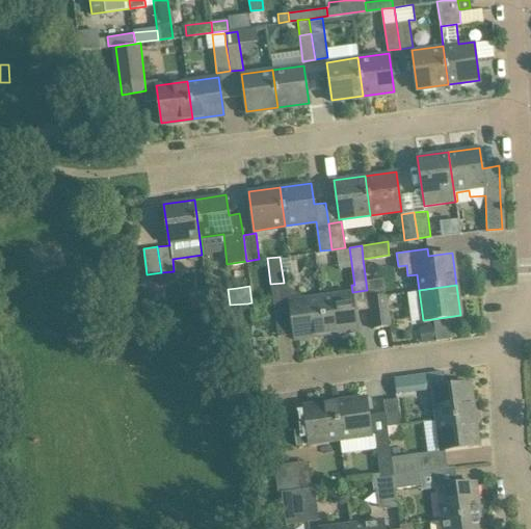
[(139,301),(154,312),(163,298),(150,288),(139,301)]
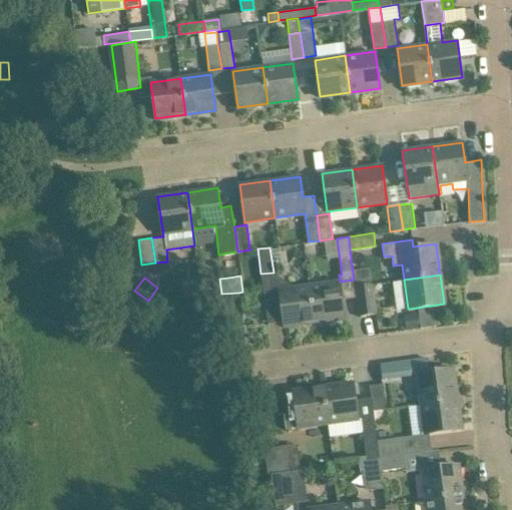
[(339,282),(309,286),(314,322),(344,318),(341,298),(339,282)]
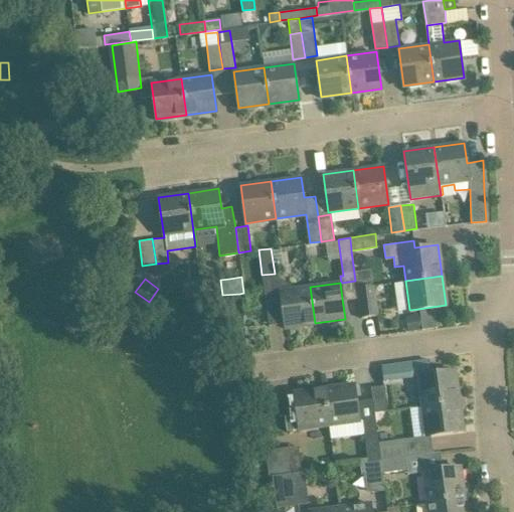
[(357,287),(361,317),(376,315),(372,285),(357,287)]
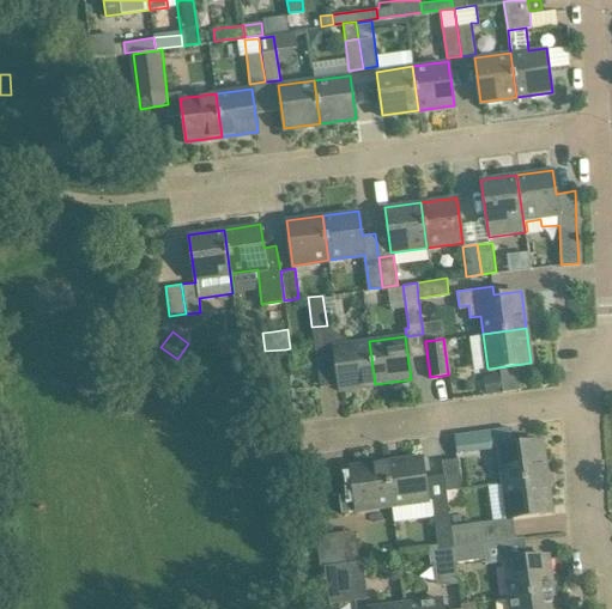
[(375,384),(369,341),(333,346),(339,389),(375,384)]
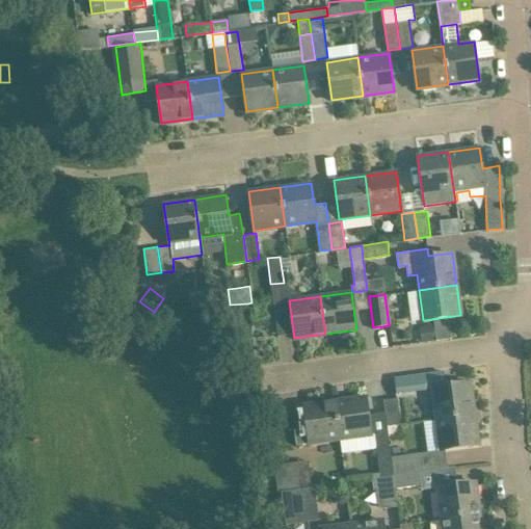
[(432,319),(423,320),(425,339),(434,338),(432,319)]
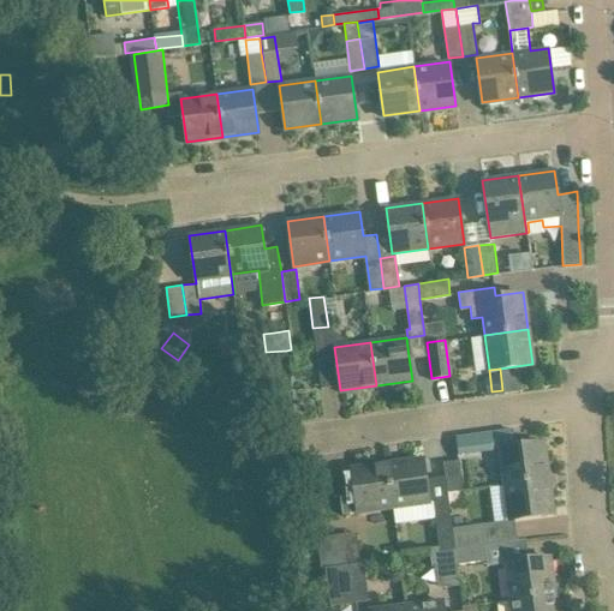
[(500,447),(514,445),(513,429),(488,432),(489,444),(493,448),(500,448),(500,447)]
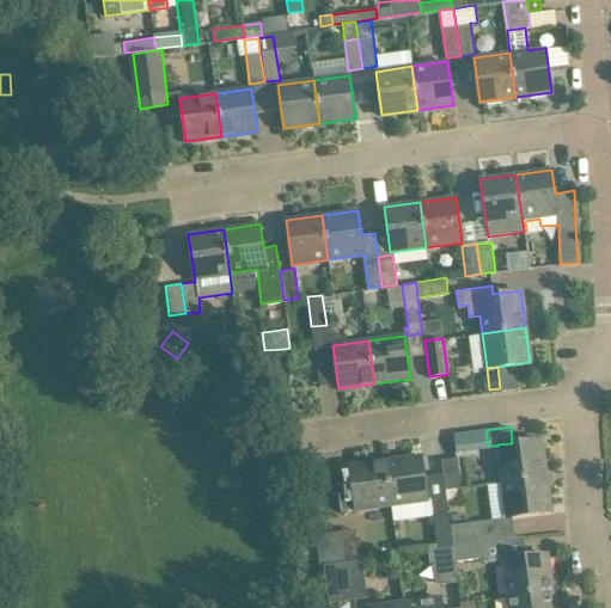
[(463,433),(453,434),(456,450),(465,449),(463,433)]
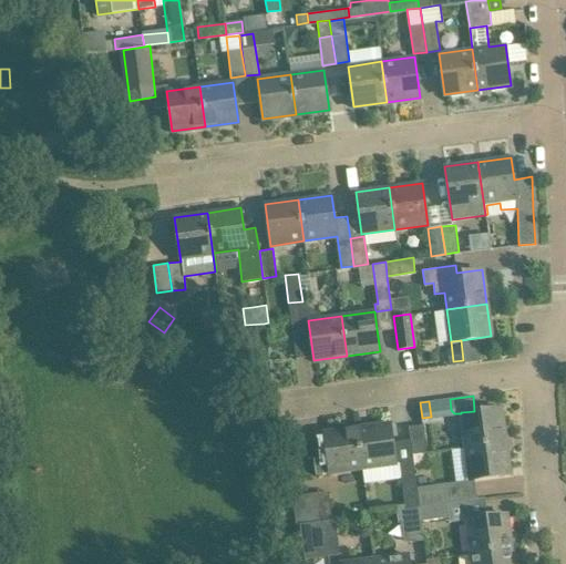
[(461,413),(465,447),(505,441),(501,407),(474,411),(461,412),(461,413)]
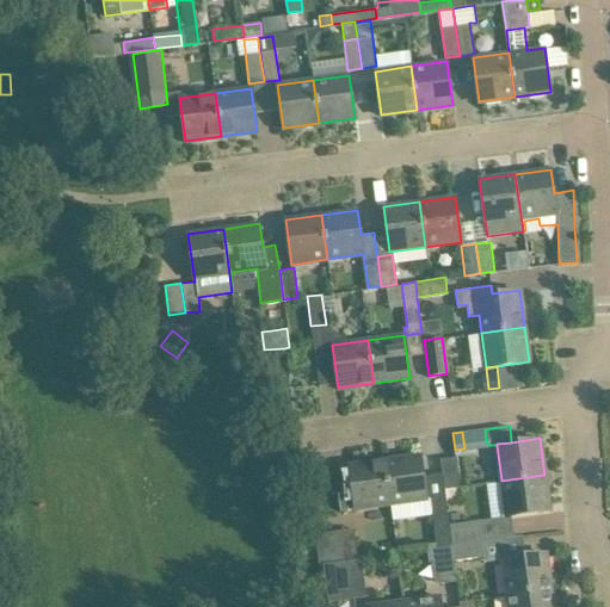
[(420,454),(384,459),(390,506),(426,501),(426,499),(423,475),(420,454)]
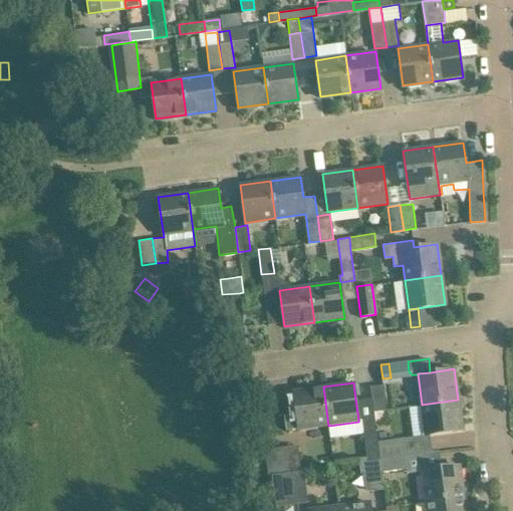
[(369,386),(371,398),(372,412),(373,412),(386,410),(382,385),(369,386)]
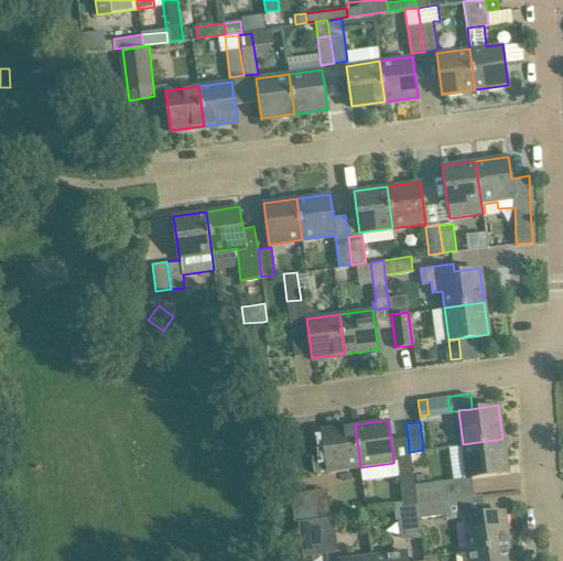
[(360,467),(355,424),(322,429),(325,453),(327,470),(327,472),(360,467)]
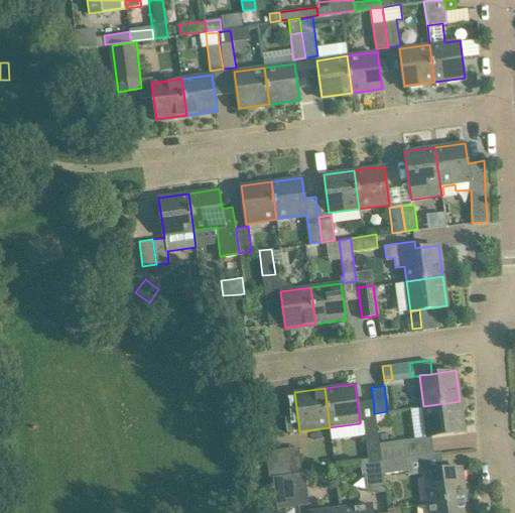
[(373,399),(357,401),(360,421),(363,420),(364,424),(376,422),(375,413),(374,413),(373,399)]
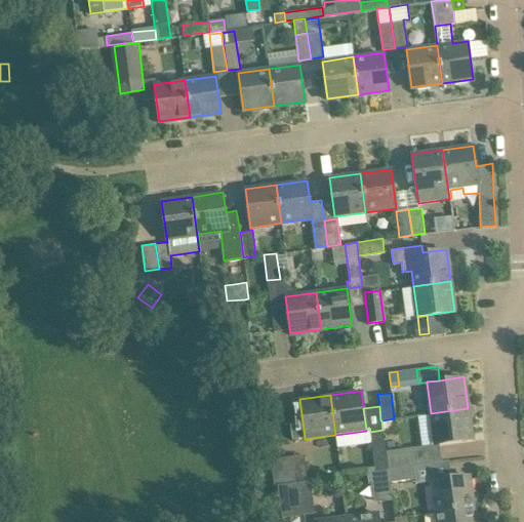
[(468,408),(431,413),(435,444),(472,439),(468,408)]
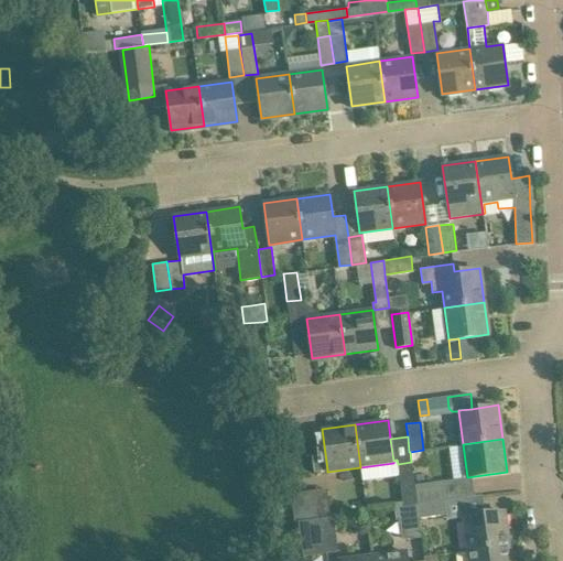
[(325,453),(311,454),(313,471),(327,470),(325,453)]
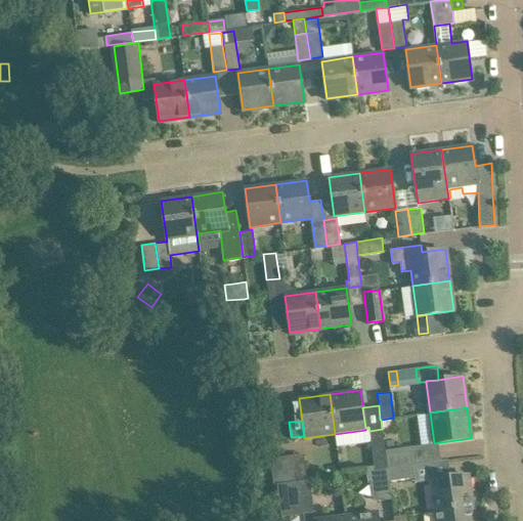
[(371,443),(374,469),(387,467),(385,454),(385,453),(384,441),(382,429),(369,431),(371,443)]
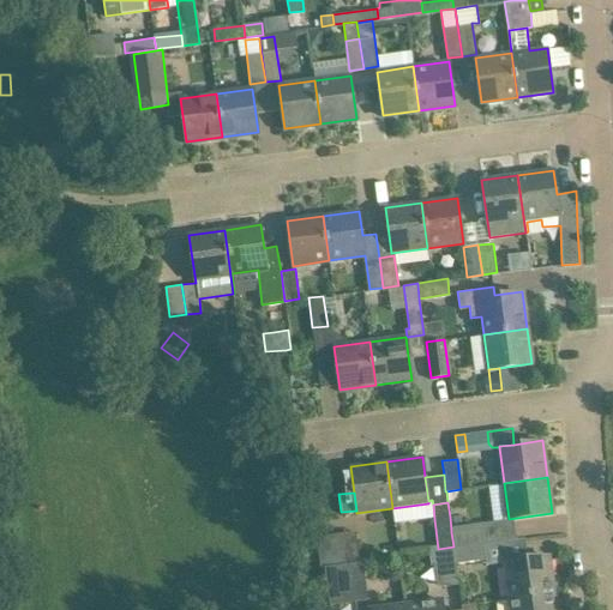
[(481,527),(451,531),(451,532),(454,547),(482,543),(481,527)]
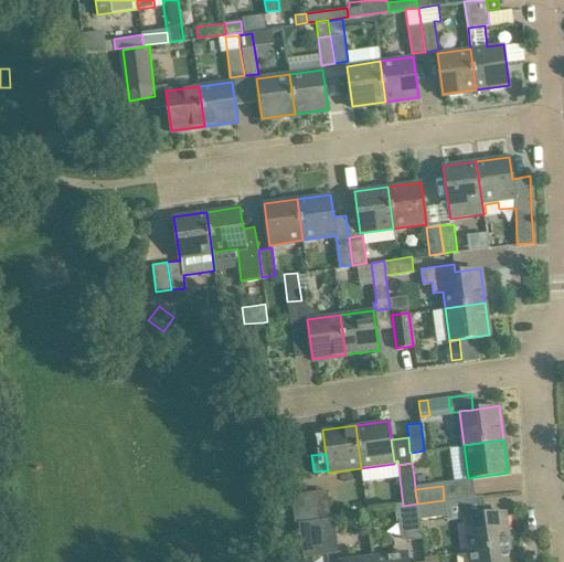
[(327,488),(312,490),(317,518),(330,516),(327,488)]
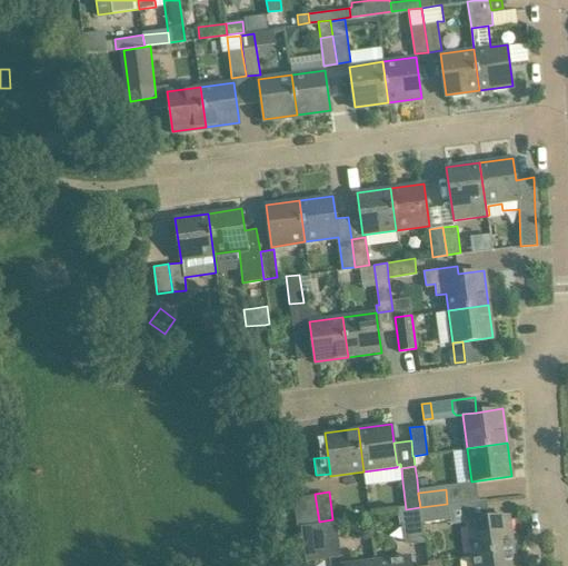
[(296,524),(319,522),(315,494),(292,497),(296,524)]
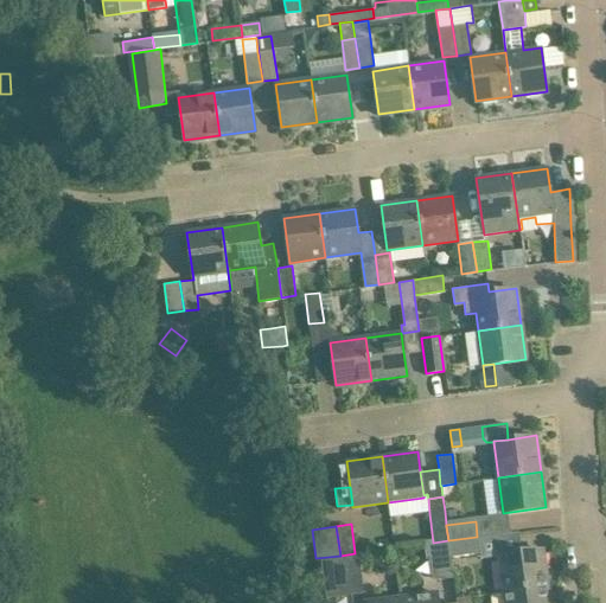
[(477,537),(448,540),(450,555),(479,551),(477,537)]
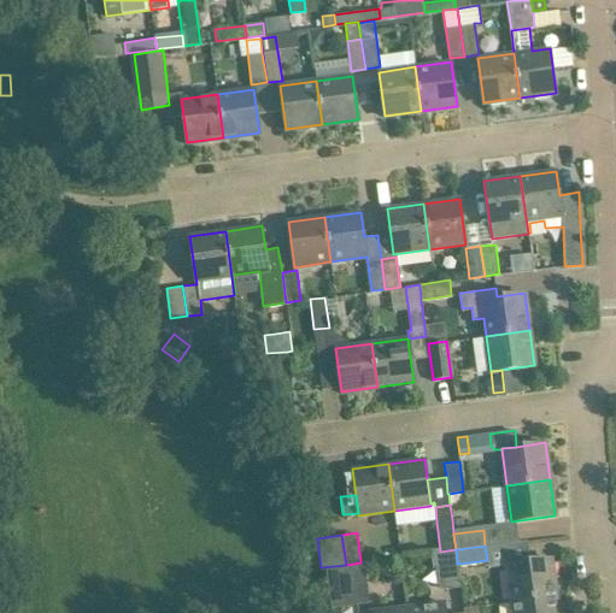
[(440,552),(430,553),(432,567),(443,566),(445,582),(459,579),(457,564),(456,549),(440,552)]
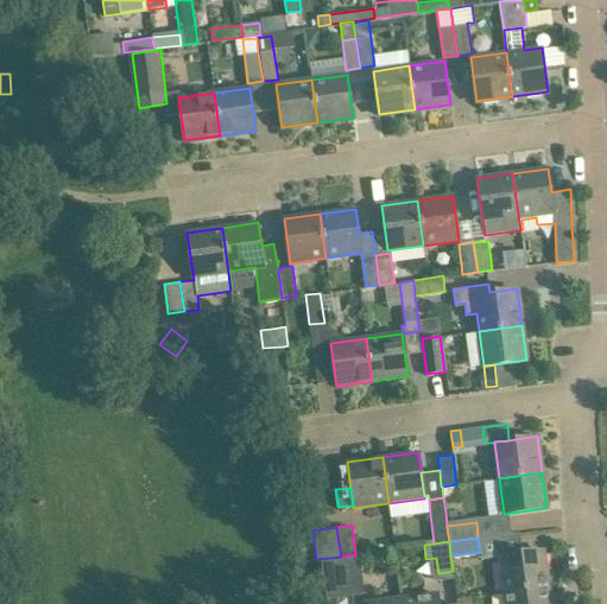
[(500,555),(505,591),(548,585),(543,550),(500,555)]
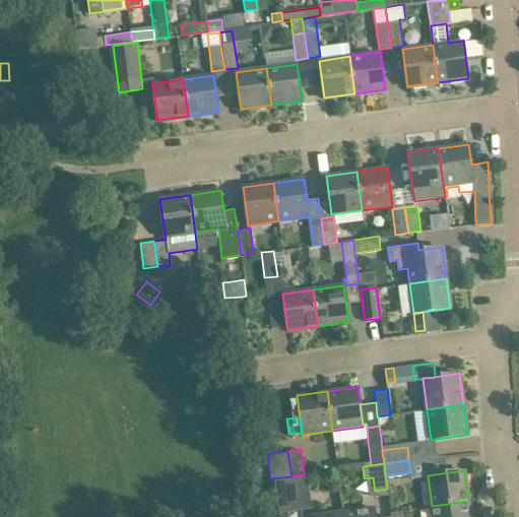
[(311,507),(306,474),(273,479),(278,512),(311,507)]
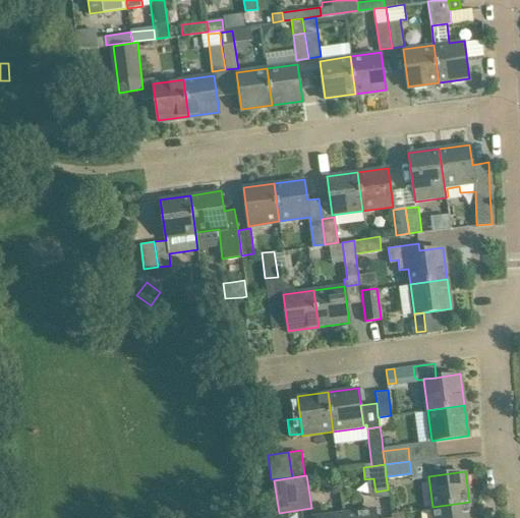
[(471,517),(469,502),(432,507),(434,517),(471,517)]
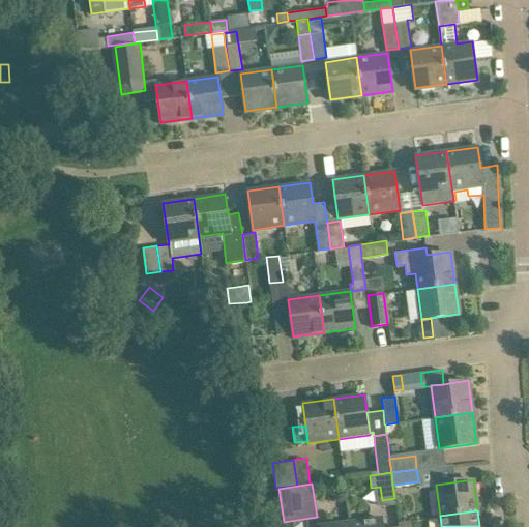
[(430,526),(439,526),(439,516),(430,516),(430,526)]
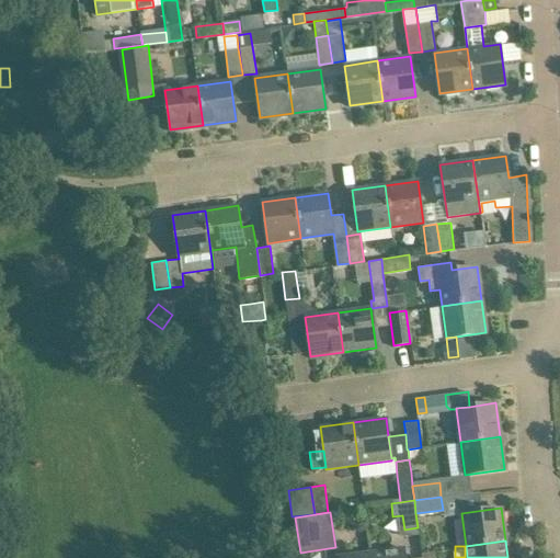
[(404,557),(403,548),(369,553),(370,557),(404,557)]
